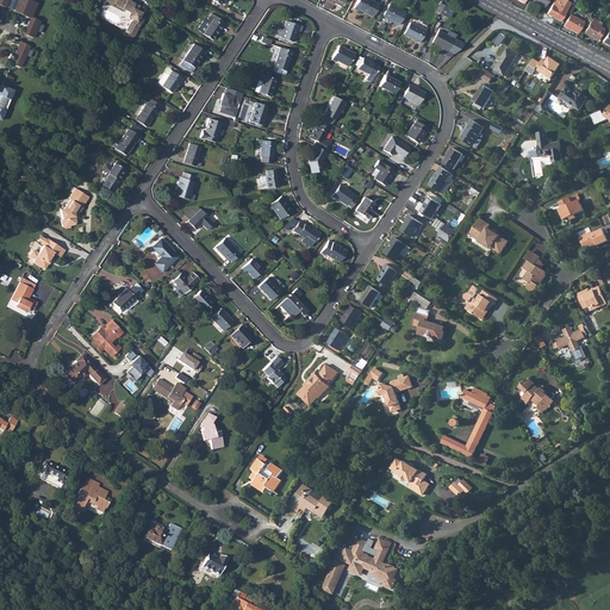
[(19,0),(7,0),(6,6),(16,10),(19,0)]
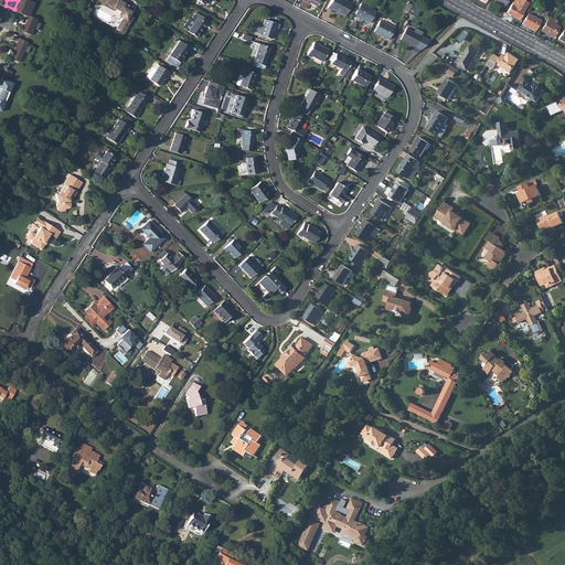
[(28,0),(18,0),(14,9),(13,10),(28,17),(22,31),(27,33),(33,18),(29,16),(34,2),(28,0)]
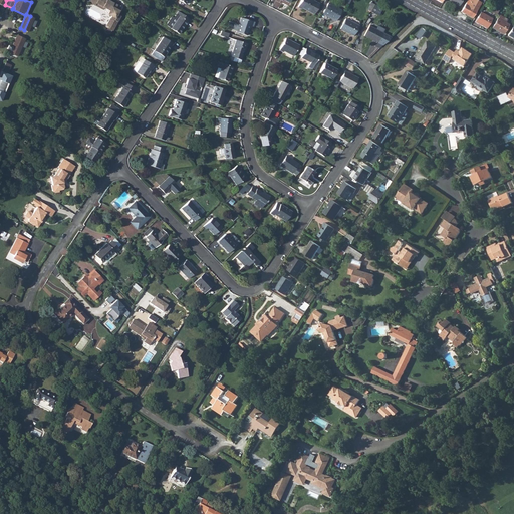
[(85,0),(94,4),(95,2),(108,9),(108,10),(108,11),(108,13),(110,15),(105,25),(105,26),(104,28),(105,29),(106,30),(106,31),(108,31),(109,30),(110,31),(111,29),(112,29),(119,14),(116,12),(116,11),(116,9),(115,8),(114,7),(115,3),(109,0),(85,0)]
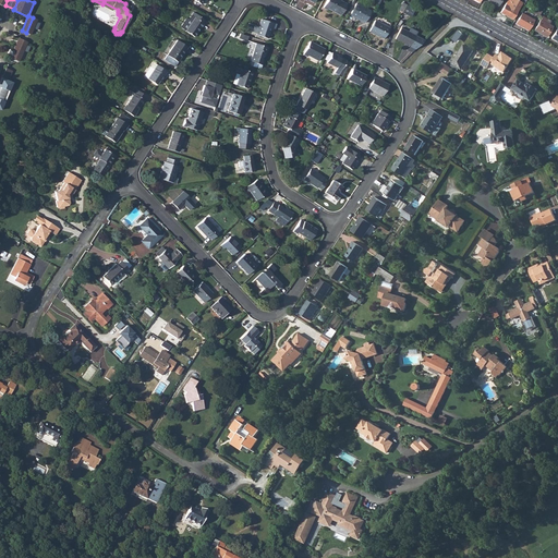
[(334,0),(328,0),(324,11),(328,12),(341,17),(347,7),(334,0)]
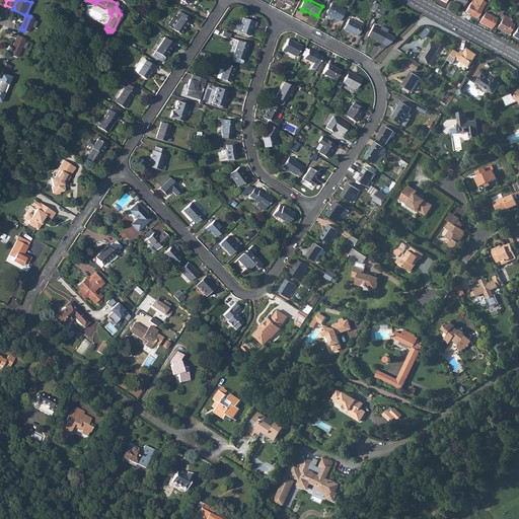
[(480,0),(471,0),(465,11),(476,17),(485,2),(480,0)]
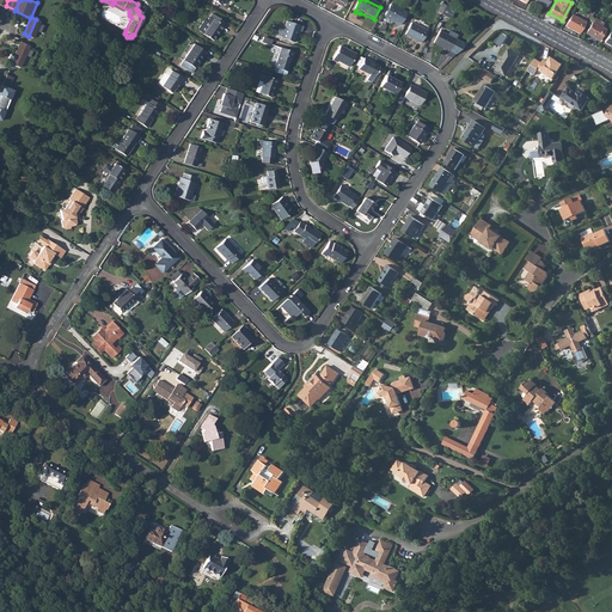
[(391,7),(385,20),(401,29),(407,16),(391,7)]
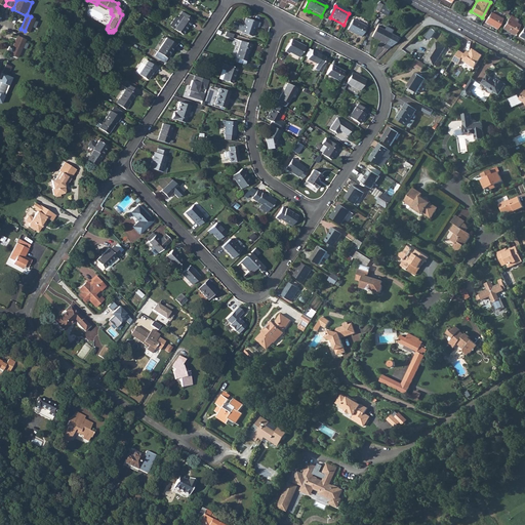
[(184,17),(175,30),(183,35),(184,35),(193,23),(192,23),(194,19),(184,12),(182,15),(184,17)]
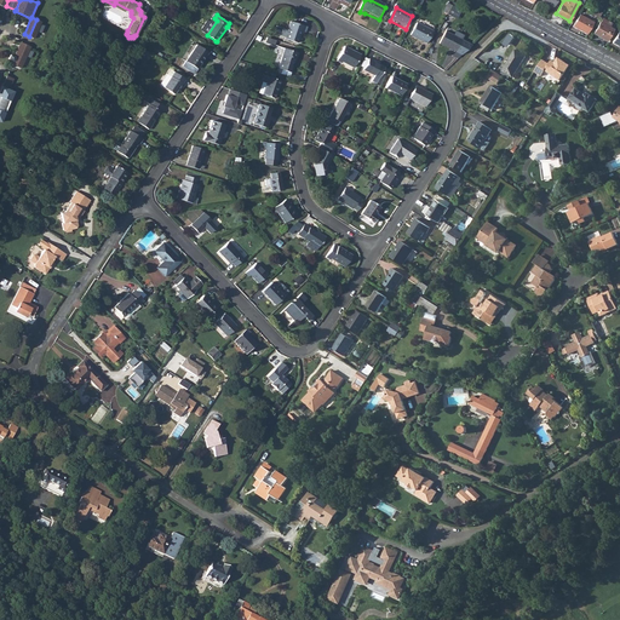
[(593,22),(580,15),(573,26),(586,34),(593,22)]
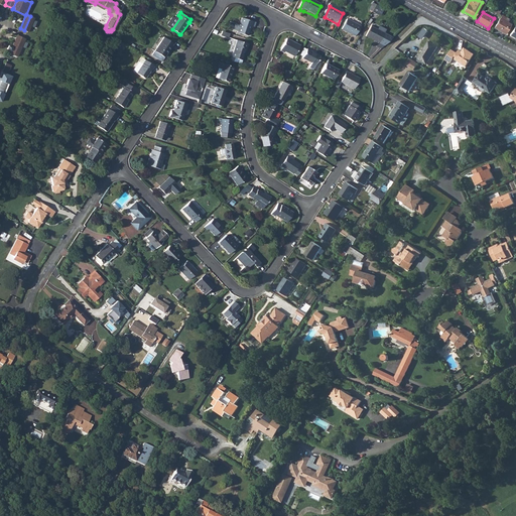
[(508,22),(500,18),(494,28),(504,34),(510,24),(508,22)]
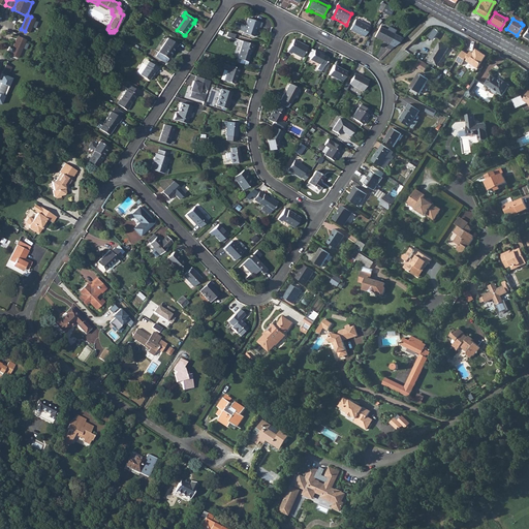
[(241,27),(239,33),(244,35),(244,36),(254,40),(258,30),(261,31),(262,27),(249,22),(246,29),(241,27)]
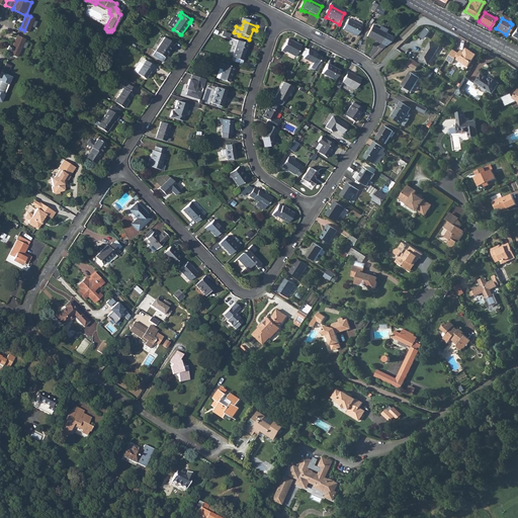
[(349,21),(344,31),(357,38),(362,28),(349,21)]
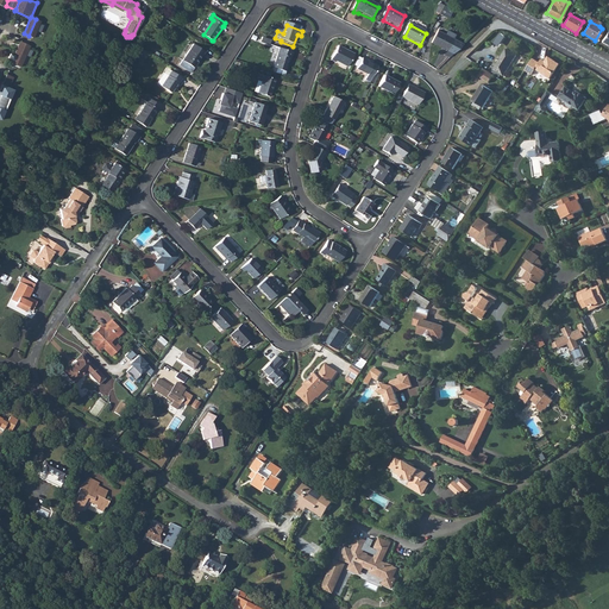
[(438,31),(431,43),(447,51),(451,44),(458,48),(463,44),(453,39),(445,35),(438,31)]
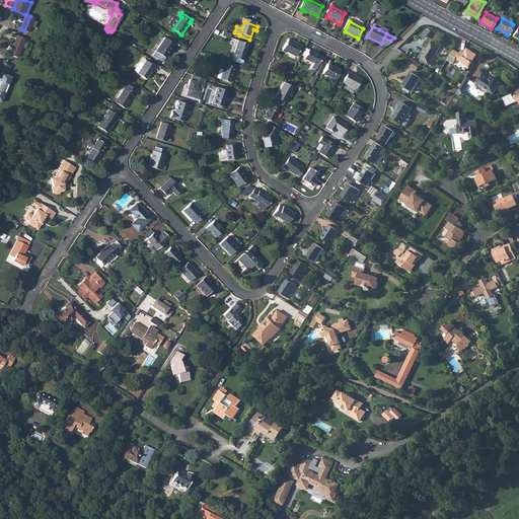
[(11,51),(10,54),(17,57),(25,40),(17,35),(12,47),(9,46),(7,50),(11,51)]
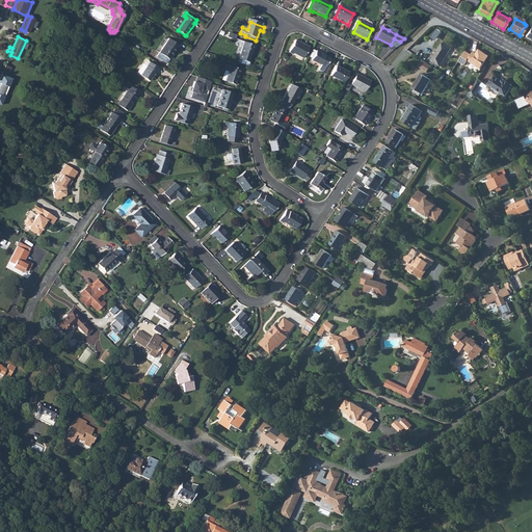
[(169,38),(157,57),(167,63),(180,46),(169,38)]
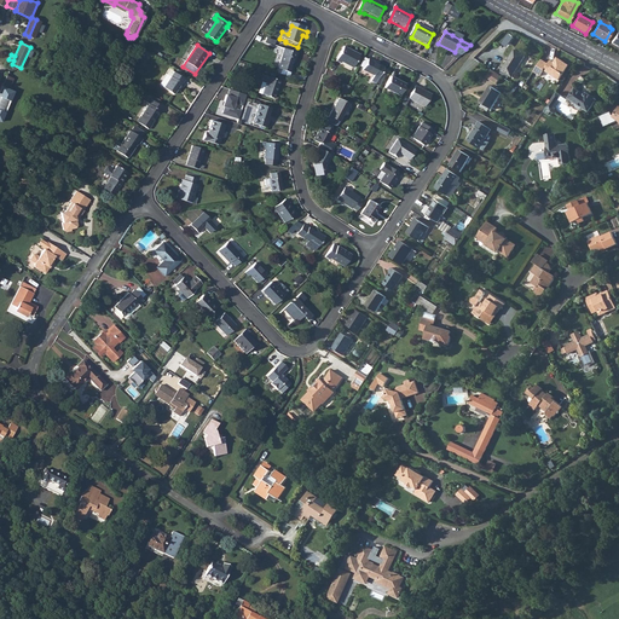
[(458,45),(455,52),(460,55),(466,48),(458,45)]
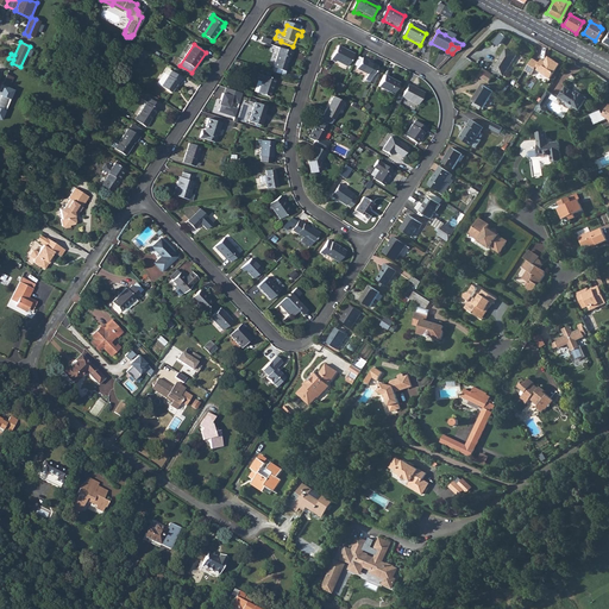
[(339,48),(332,61),(337,64),(338,62),(349,68),(355,56),(339,48)]
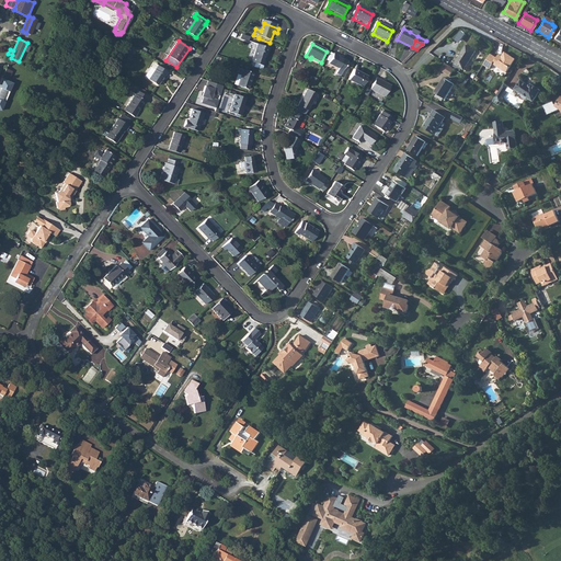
[(259,46),(252,65),(263,68),(267,56),(268,56),(271,50),(259,46)]
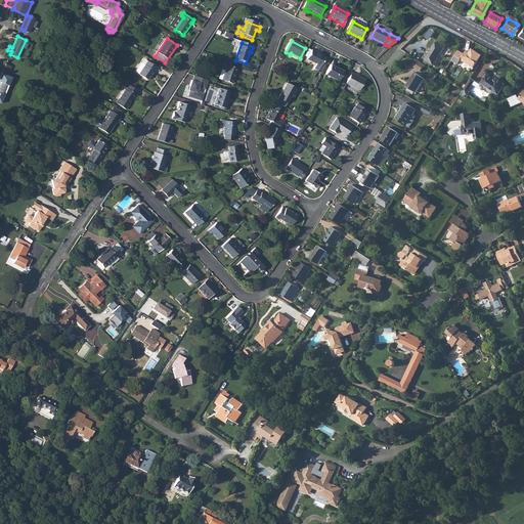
[(436,44),(425,62),(434,68),(445,49),(436,44)]
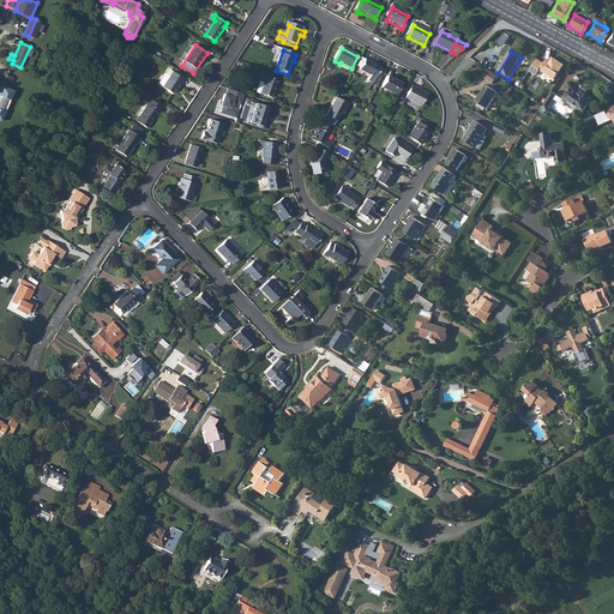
[(537,61),(529,73),(536,78),(540,72),(554,82),(564,67),(553,59),(549,65),(547,66),(545,65),(545,66),(537,61)]
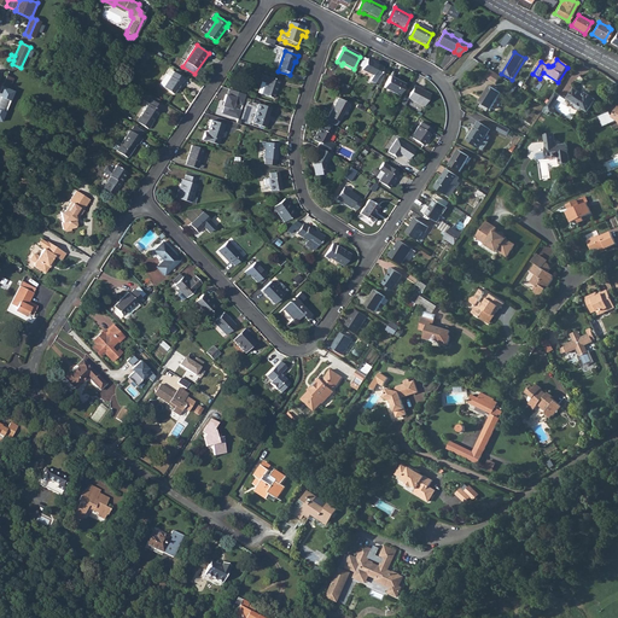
[(365,70),(363,73),(374,79),(372,83),(377,86),(384,71),(385,69),(369,62),(368,62),(365,70)]
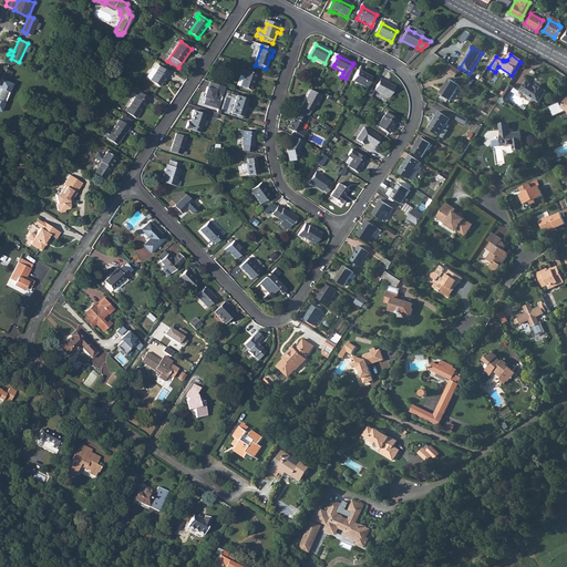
[(146,78),(151,80),(160,65),(156,63),(153,68),(146,78)]
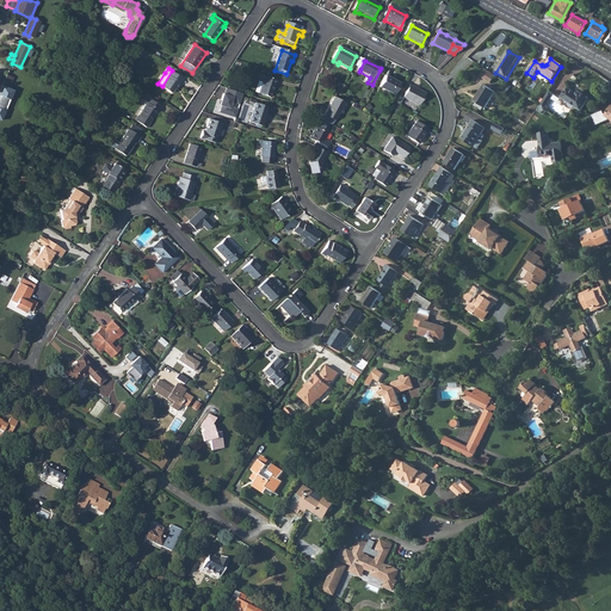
[(172,71),(162,86),(172,93),(183,78),(172,71)]
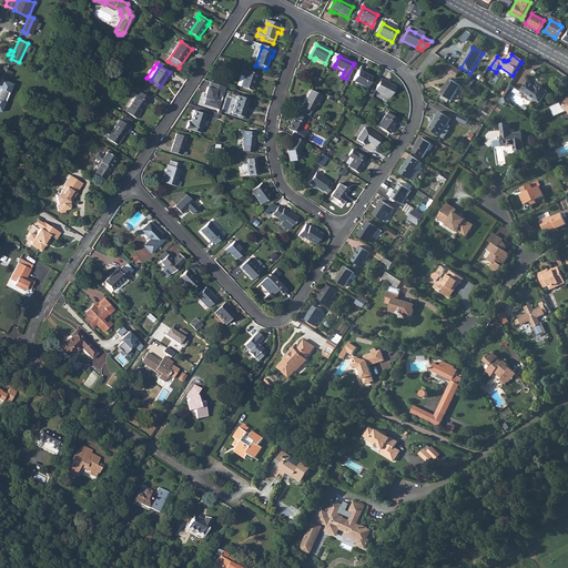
[(356,67),(353,66),(346,79),(350,81),(356,67)]
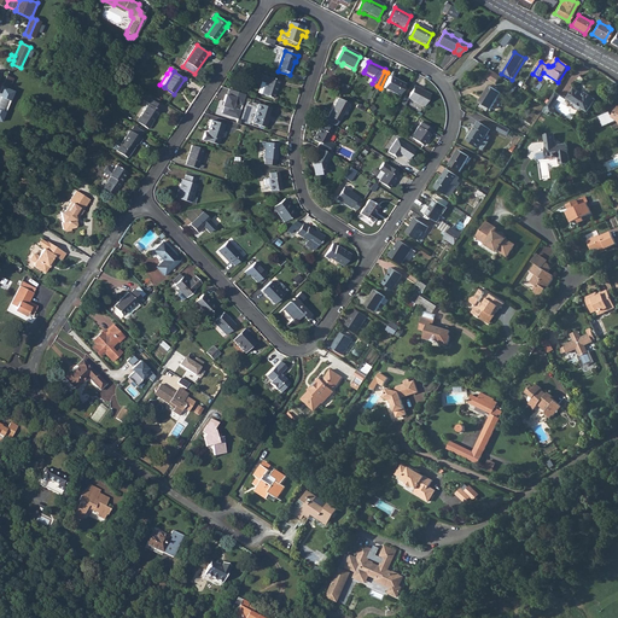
[(502,80),(491,73),(487,81),(496,87),(502,80)]
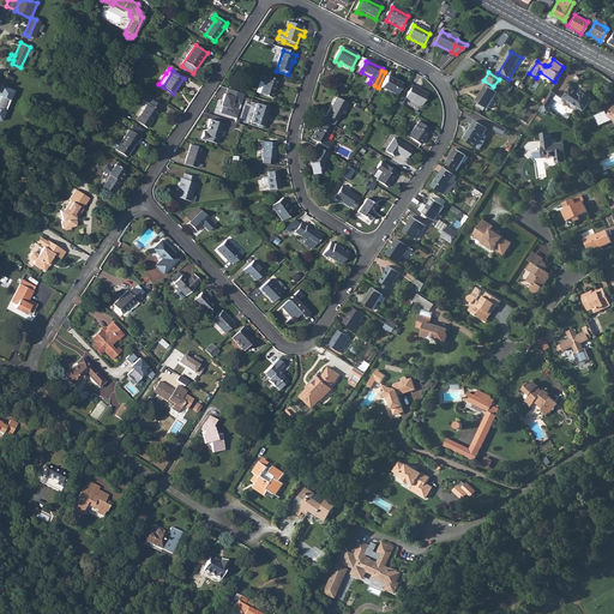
[(0,89),(0,119),(1,120),(14,91),(8,88),(12,78),(7,74),(2,85),(0,89)]
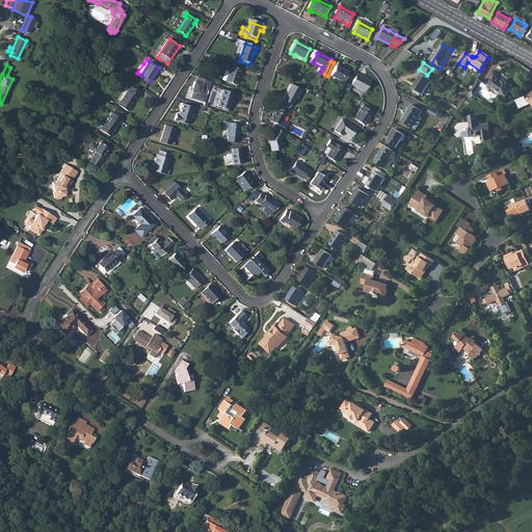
[(231,65),(224,80),(235,84),(239,73),(241,69),(239,68),(231,65)]
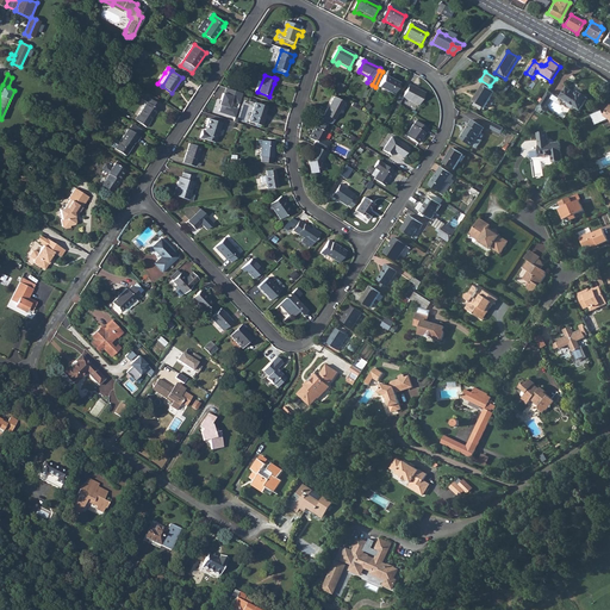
[(386,78),(380,89),(394,97),(400,86),(386,78)]
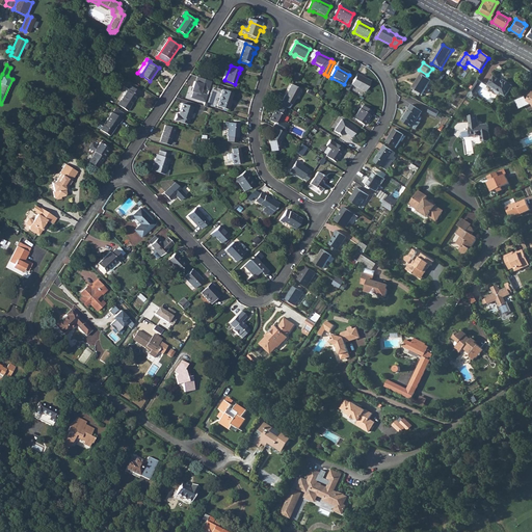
[(349,84),(345,91),(349,94),(353,86),(366,92),(372,82),(357,75),(352,85),(349,84)]
